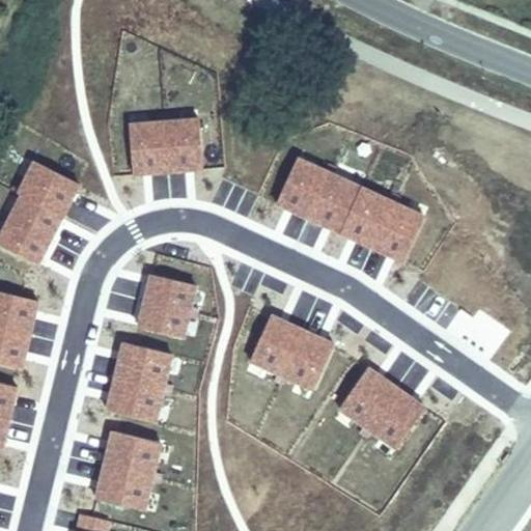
[(199,120),(165,122),(168,172),(203,169),(199,120)]
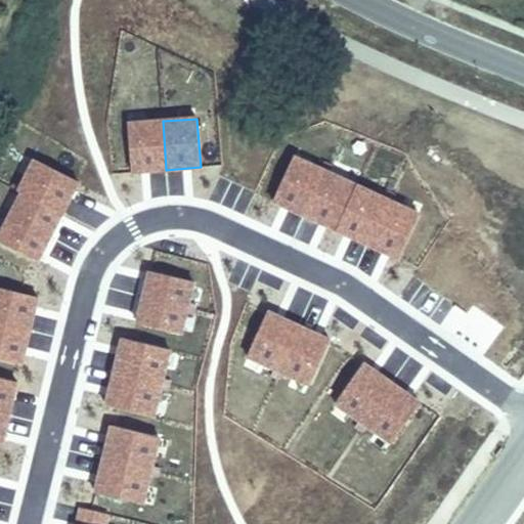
[(163,121),(128,124),(132,173),(166,170),(163,121)]
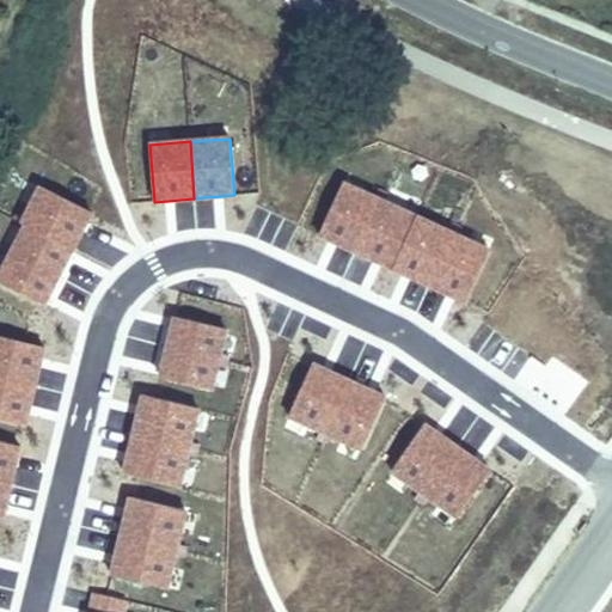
[(319,236),(356,252),(379,200),(343,183),(319,236)]
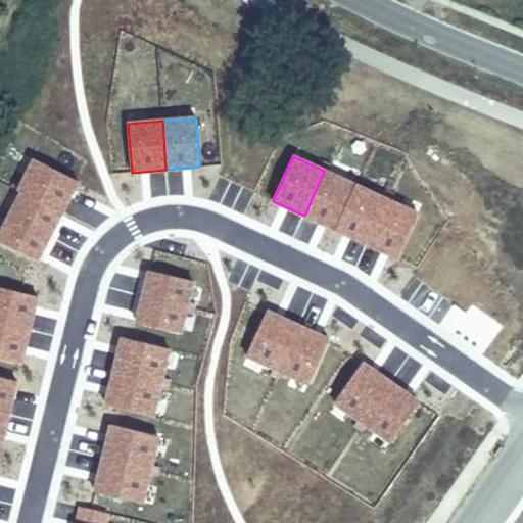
[(35,159),(18,191),(21,193),(62,214),(79,182),(35,159)]
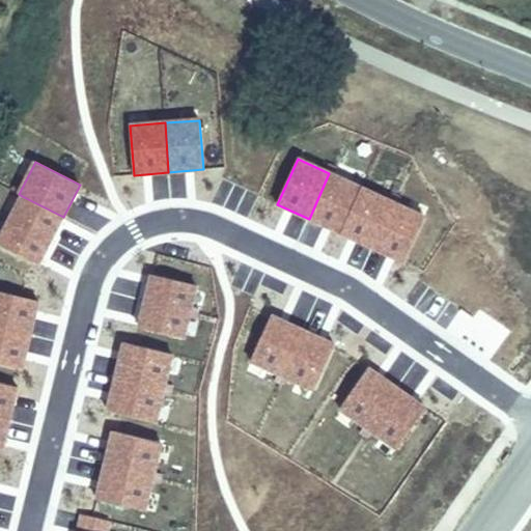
[(329,173),(309,219),(340,233),(361,188),(329,173)]
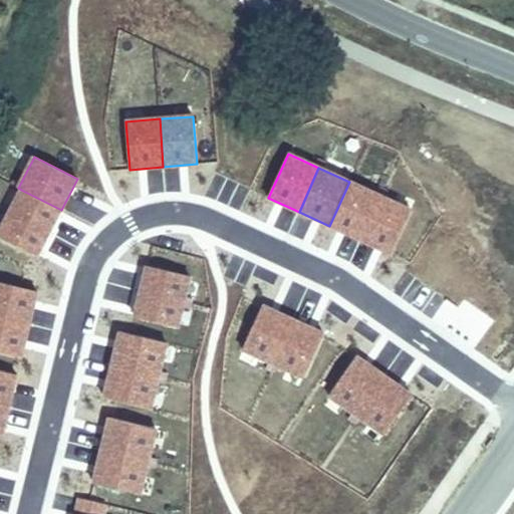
[(349,182),(329,226),(360,240),(380,196),(349,182)]
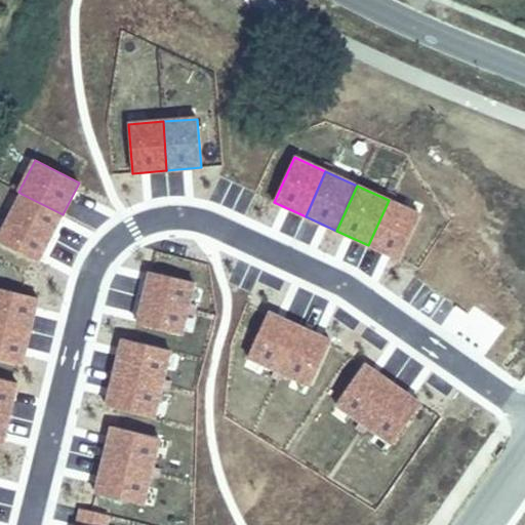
[(22,194),(9,217),(50,238),(63,214),(22,194)]
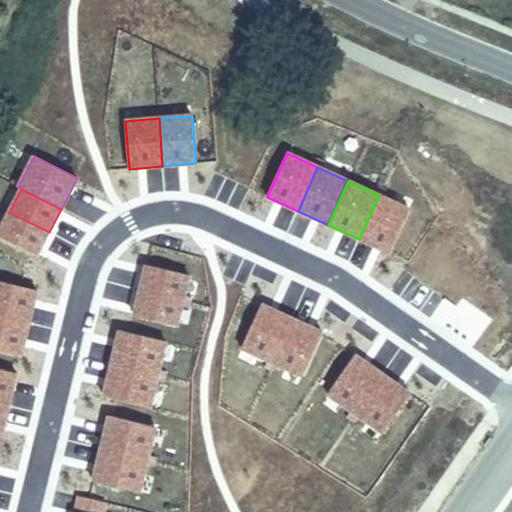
[(379,195),(359,239),(390,253),(410,210),(379,195)]
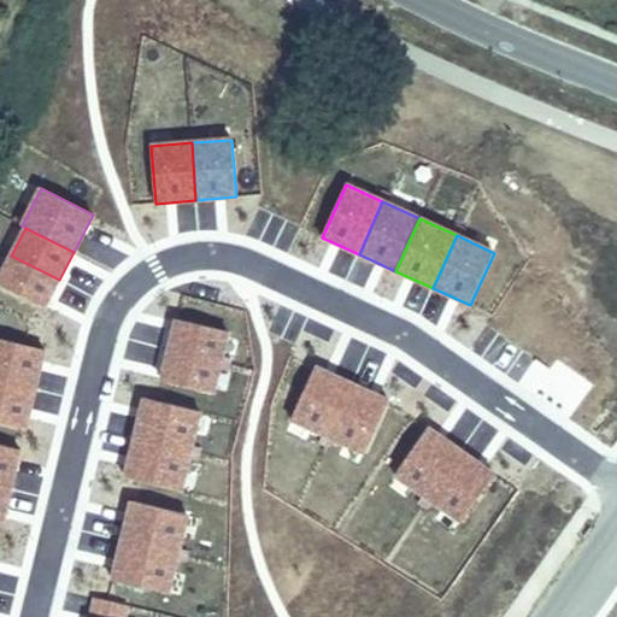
[(0,285),(45,307),(59,280),(11,256),(0,276),(0,285)]
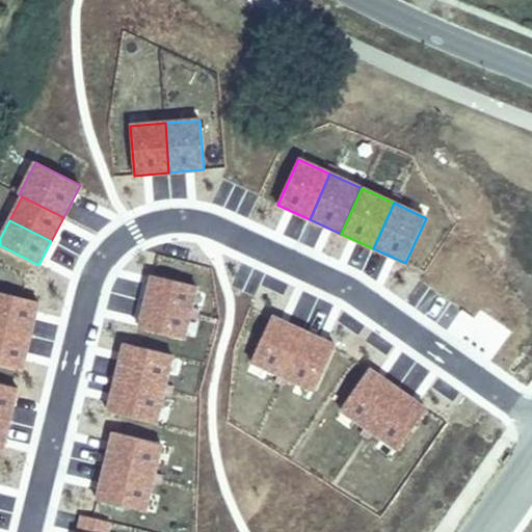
[(153,275),(145,301),(190,313),(197,286),(153,275)]
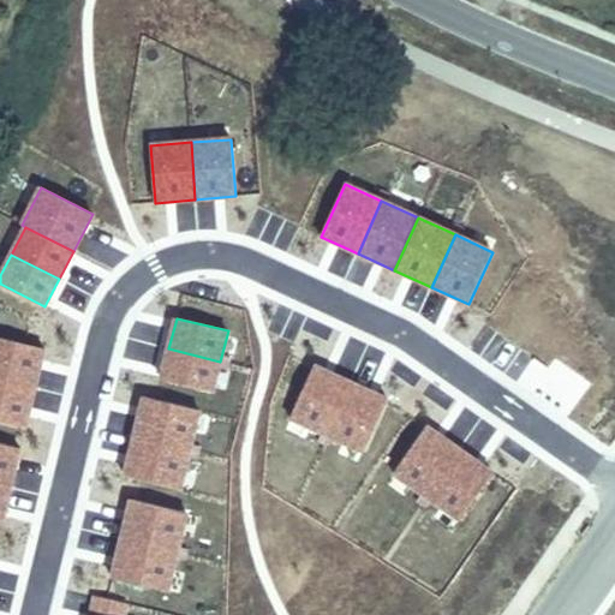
[(0,338),(0,380),(35,388),(45,348),(0,338)]
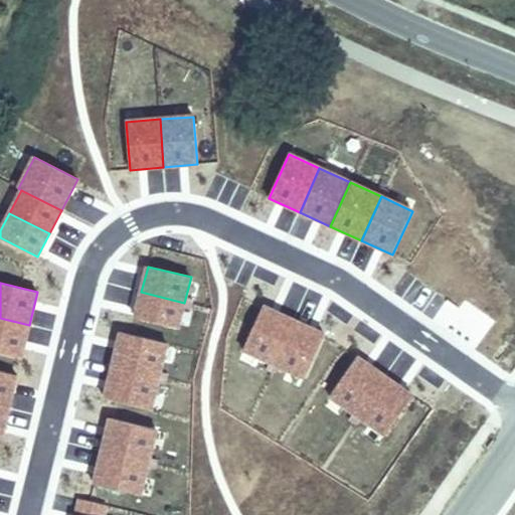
[(178,328),(184,303),(141,292),(135,318),(178,328)]
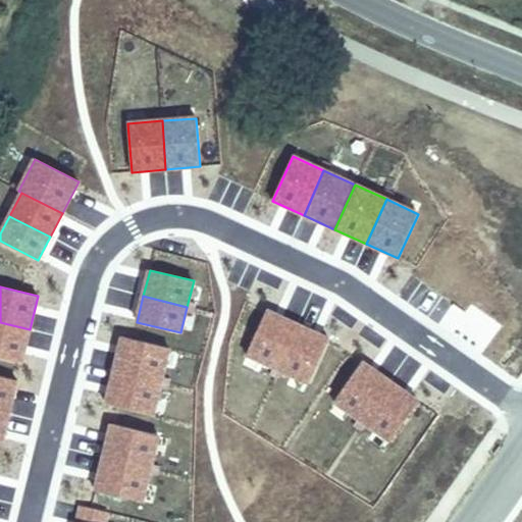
[(266,311),(246,355),(277,369),(298,325),(266,311)]
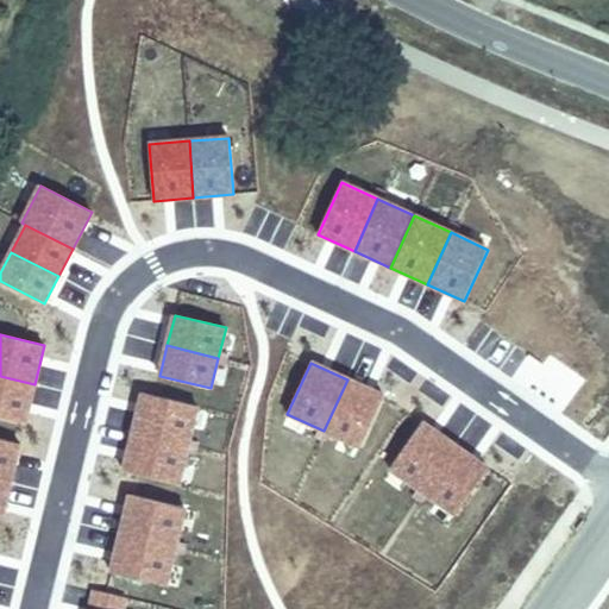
[(0,416),(25,424),(35,384),(0,376),(0,416)]
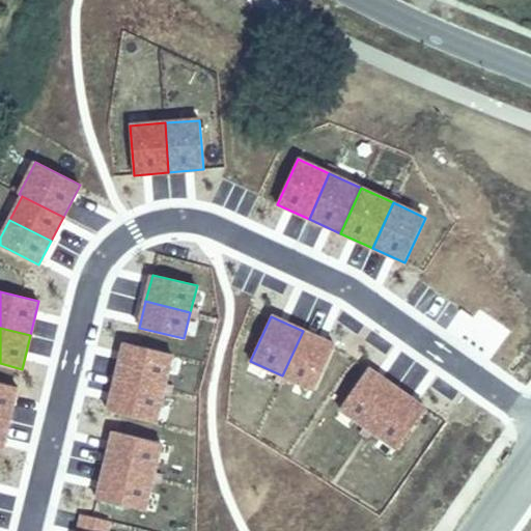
[(303,331),(282,375),(314,390),(335,345),(303,331)]
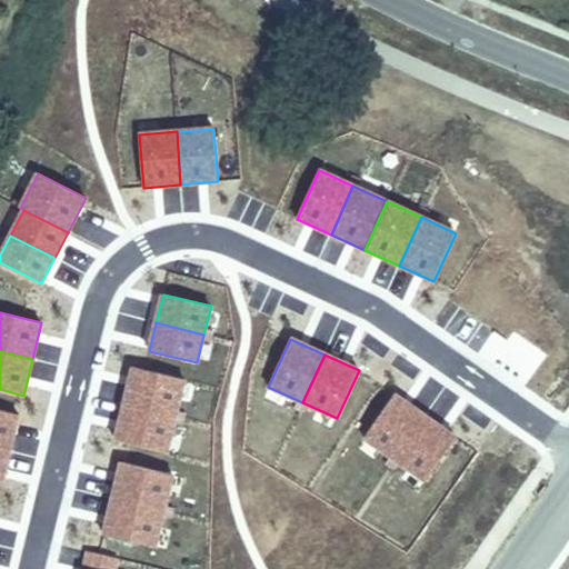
[(133,367),(125,403),(176,417),(185,380),(133,367)]
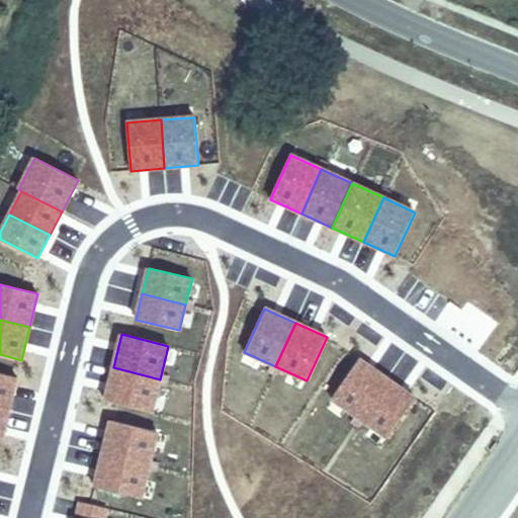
[(359,359),(332,399),(359,418),(387,378),(359,359)]
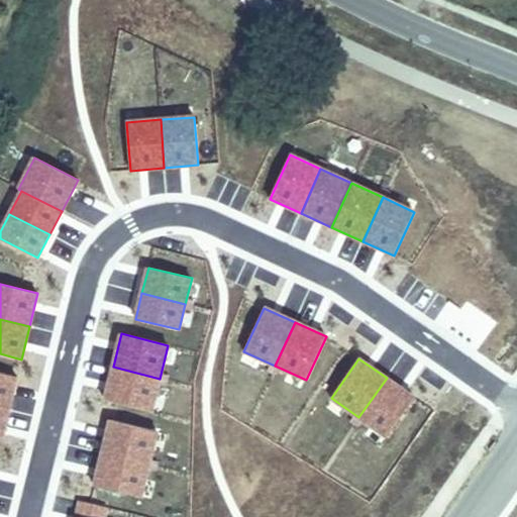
[(151,412),(160,379),(113,367),(105,400),(151,412)]
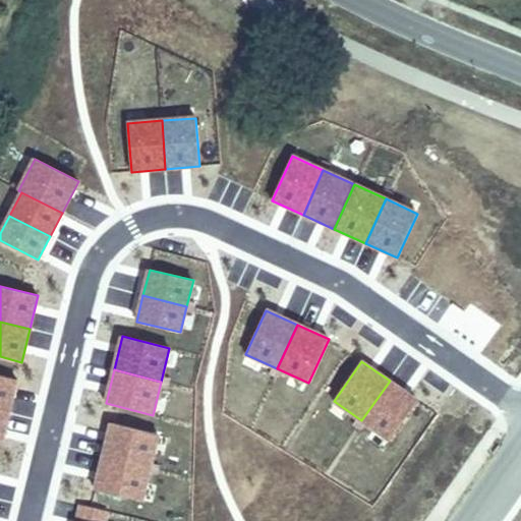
[(0,375),(0,411),(9,413),(17,380),(0,375)]
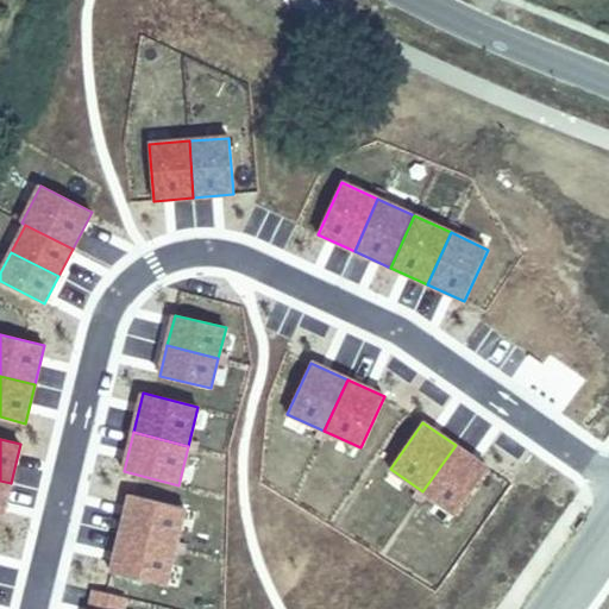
[(456,445),(422,491),(456,515),(488,468),(456,445)]
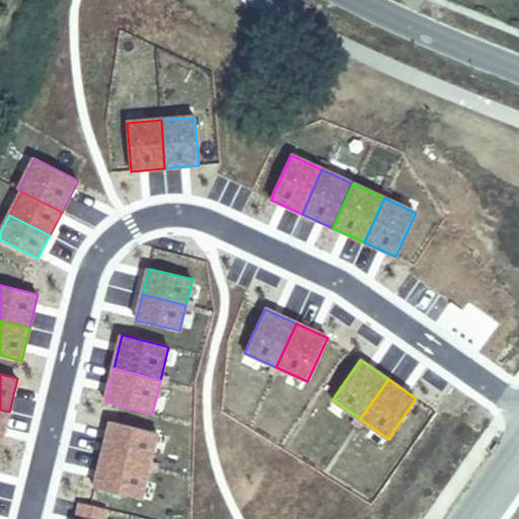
[(0,444),(1,445),(9,412),(0,410),(0,444)]
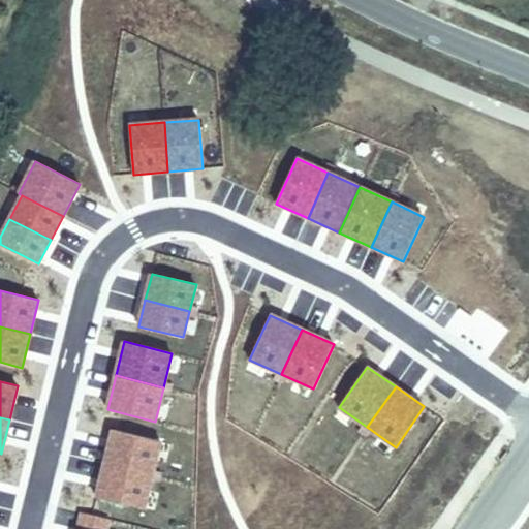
[(113,430),(104,464),(153,475),(161,441),(113,430)]
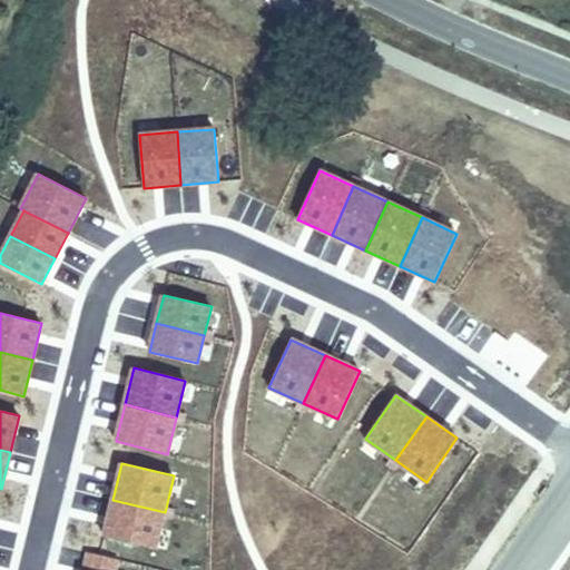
[(104,536),(156,549),(165,512),(112,500),(104,536)]
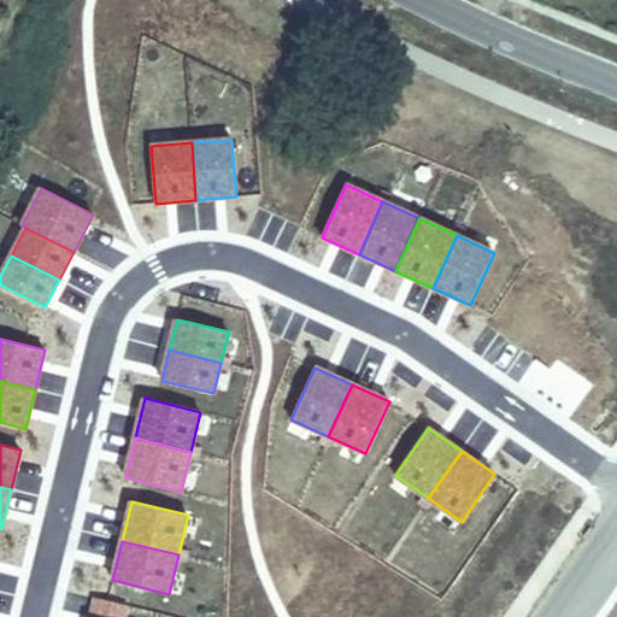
[(95,598),(90,616),(124,616),(128,606),(95,598)]
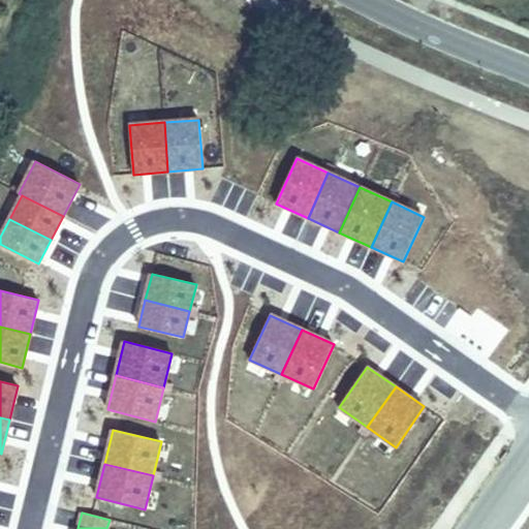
All buildings are outlined.
